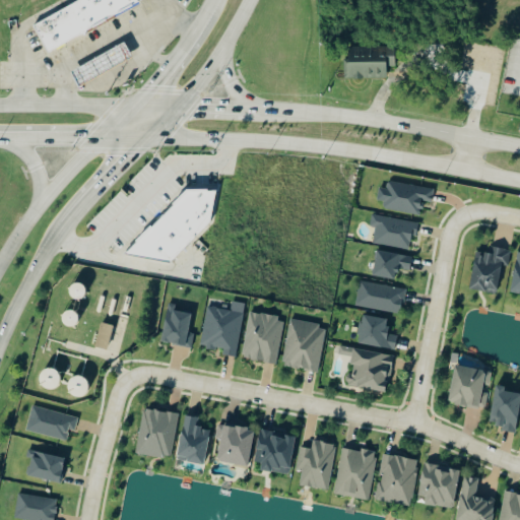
[(43,47),(28,19),(65,0),(79,27),(43,47)]
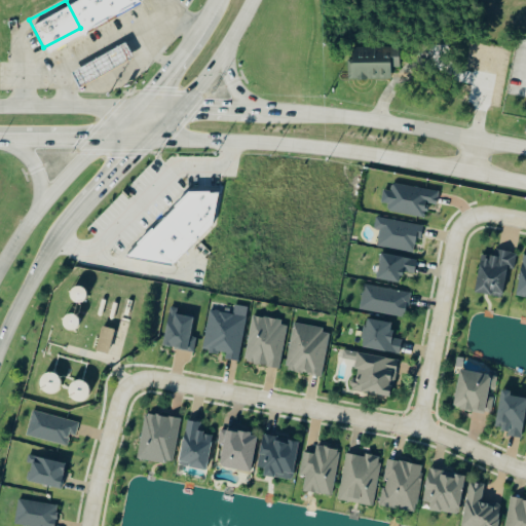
[(72,73),(125,43),(134,58),(80,87),(72,73)]
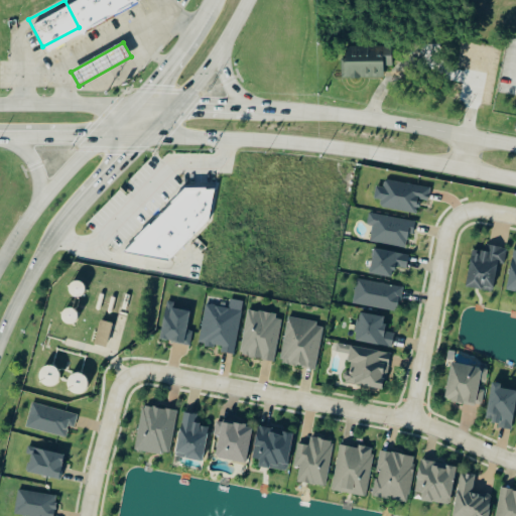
[(393,66),(393,45),(343,46),(344,78),(385,78),(384,66),(393,66)]
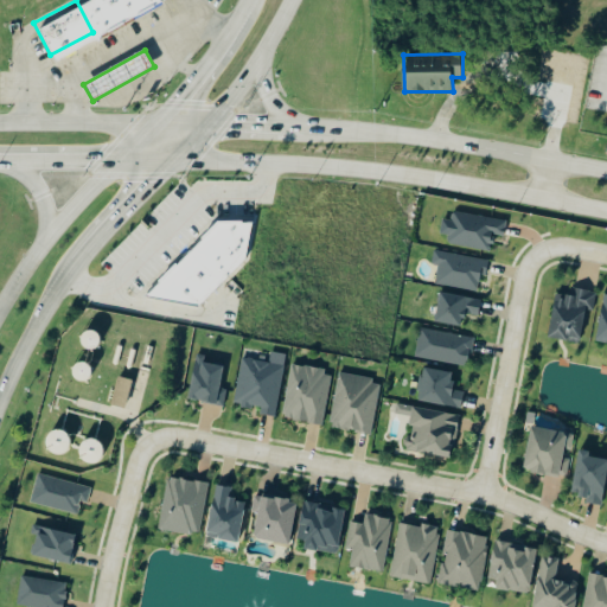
[(453,209),(509,219),(505,236),(492,234),(490,250),(446,242),(453,209)]
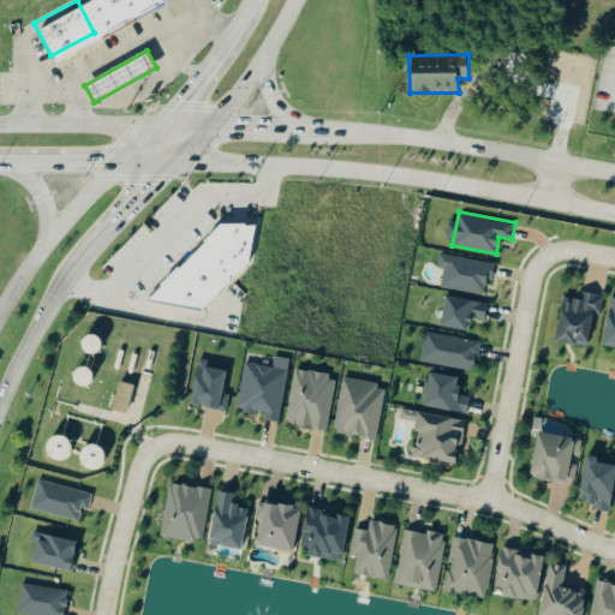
[(148,300),(201,311),(251,263),(258,225),(221,225),(148,300)]
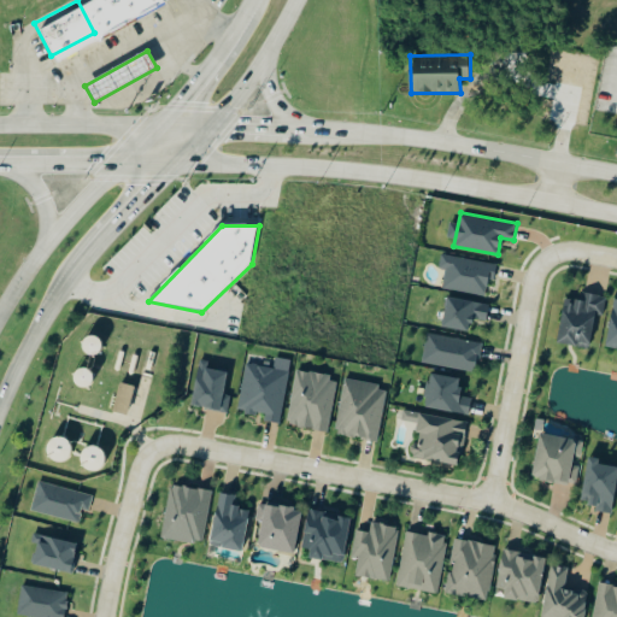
[(440,252),(497,263),(494,278),(489,277),(486,295),(444,287),(447,270),(438,269),(440,252)]
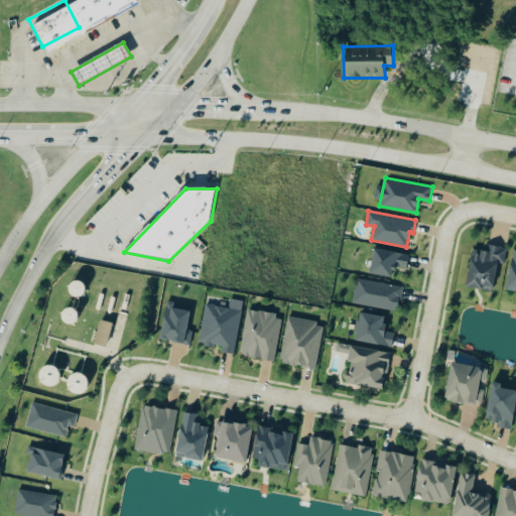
[(468,287),(495,291),(499,263),(506,264),(508,248),(489,245),(488,251),(473,249),(468,287)]
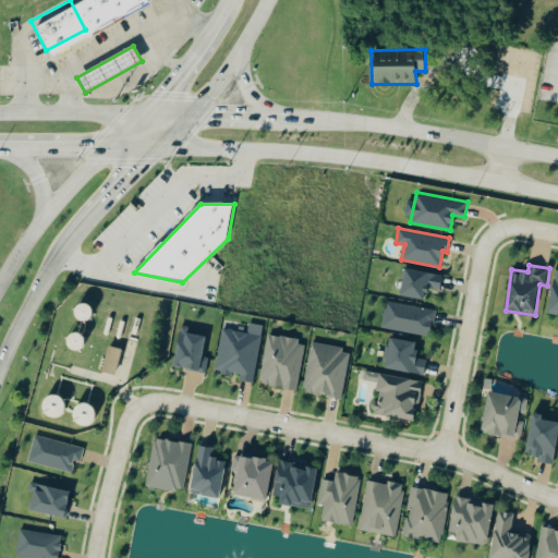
[(404,268),(443,276),(439,290),(428,288),(425,301),(399,295),(404,268)]
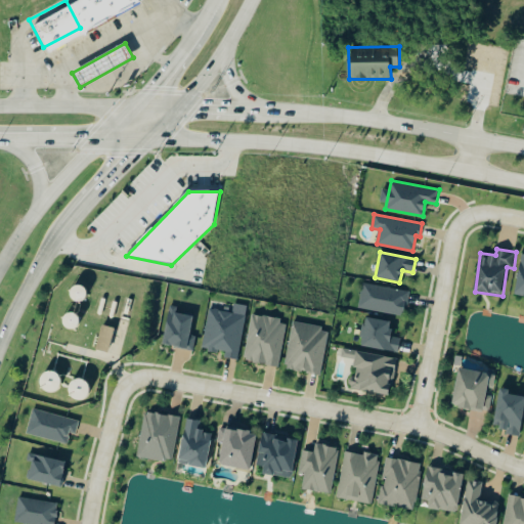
[(523,296),(515,295),(523,254),(523,296)]
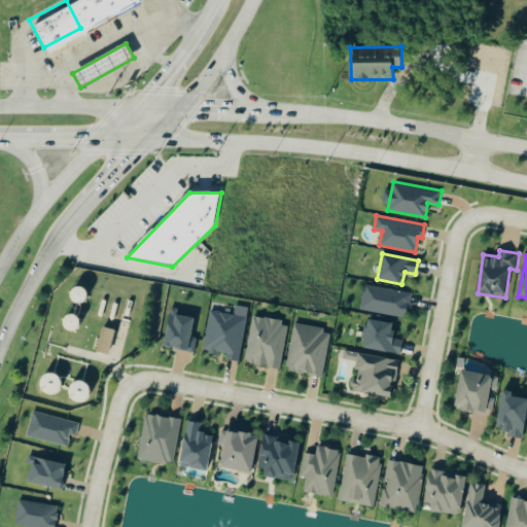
[(365,283),(412,292),(407,318),(360,310),(365,283)]
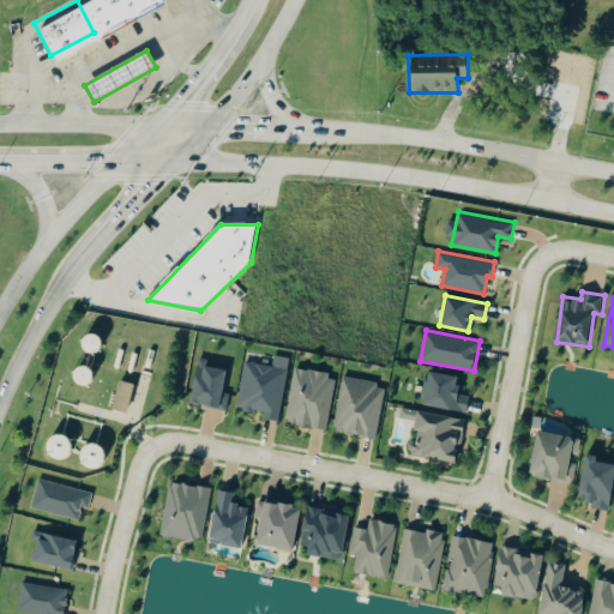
[(246,360),(271,366),(274,355),(290,359),(278,422),(263,419),(264,415),(236,409),(246,360)]
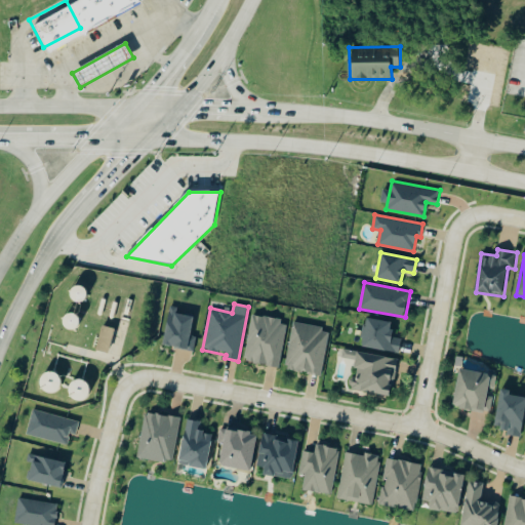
[(170,306),(178,308),(177,313),(195,317),(191,335),(197,336),(194,352),(162,345),(170,306)]
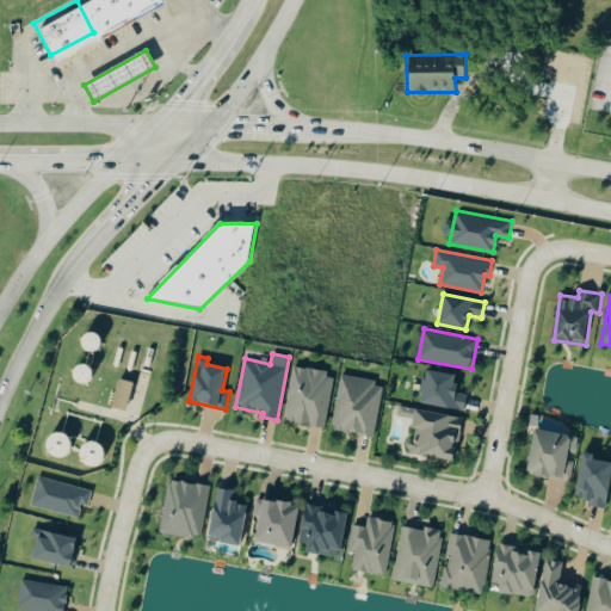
[(294,365),(337,374),(326,429),(283,420),(294,365)]
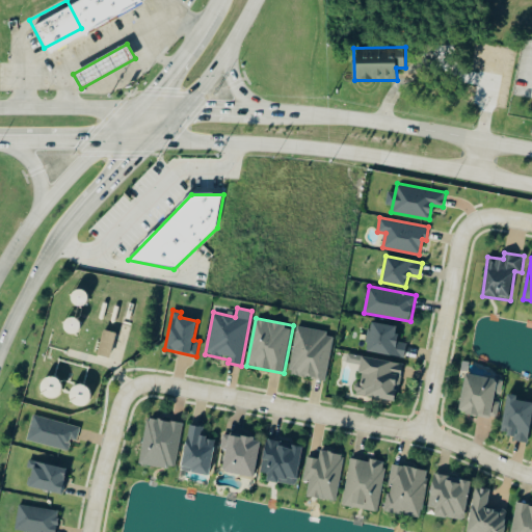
[(367,350),(405,358),(408,343),(395,341),(398,327),(373,322),(367,350)]
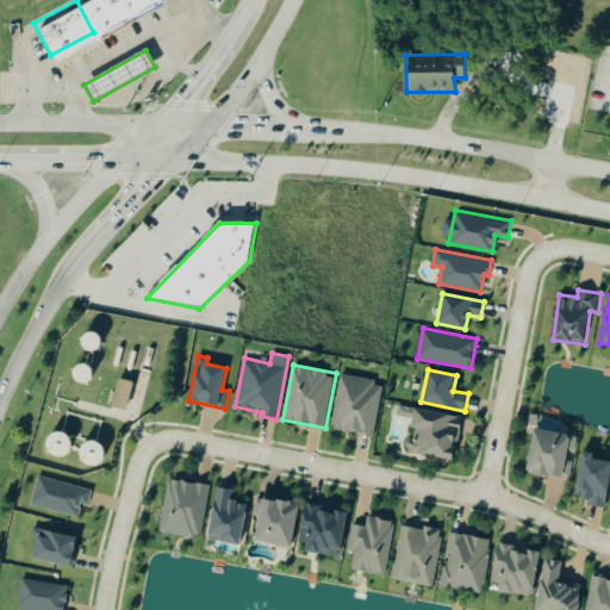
[(342,373),(385,381),(374,437),(331,429),(342,373)]
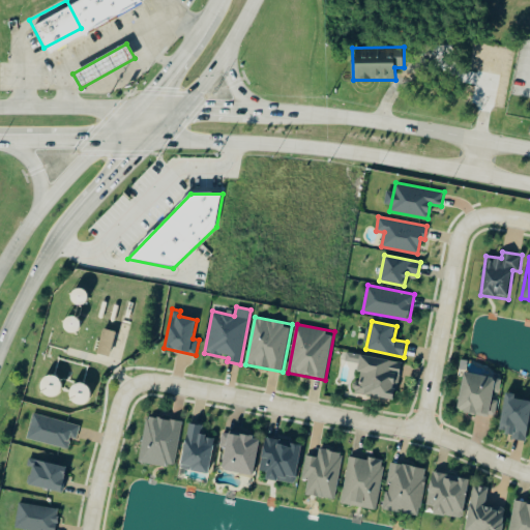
[(97,353),(111,356),(117,332),(104,329),(97,353)]
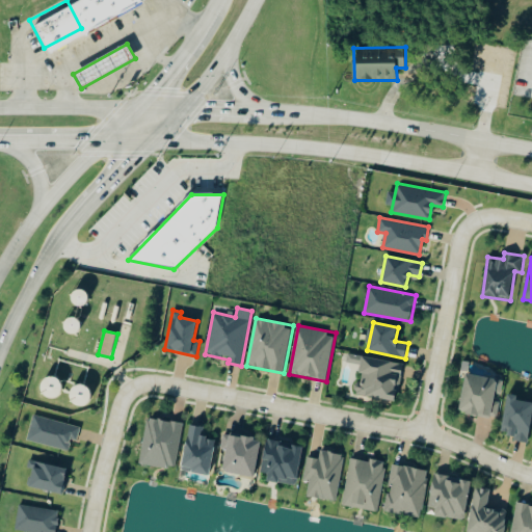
[(362,356),(403,364),(396,403),(354,395),(362,356)]
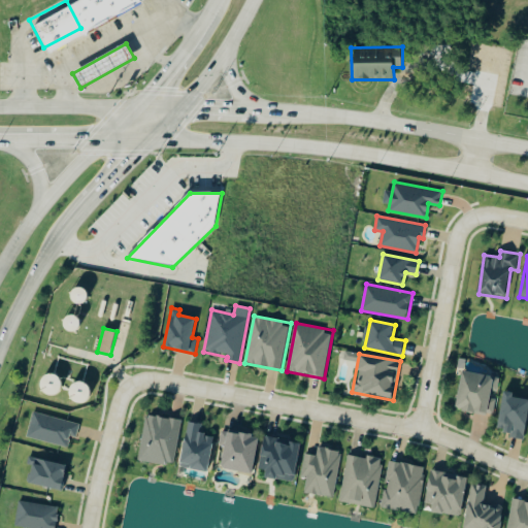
[(462,370),(501,377),(494,416),(455,408),(462,370)]
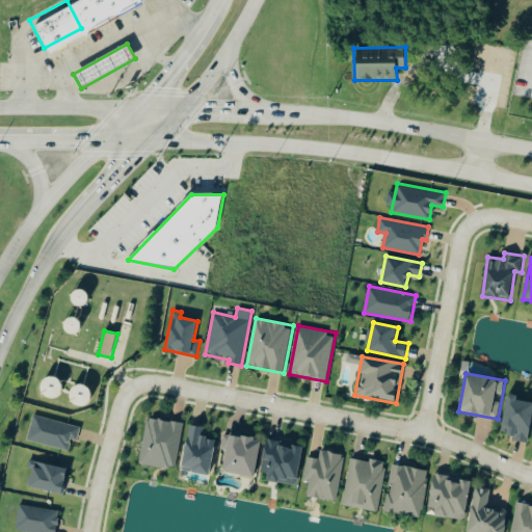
[(531,403),(531,421),(528,445),(515,443),(515,437),(508,435),(509,428),(502,427),(508,394),(519,395),(517,401),(531,403)]
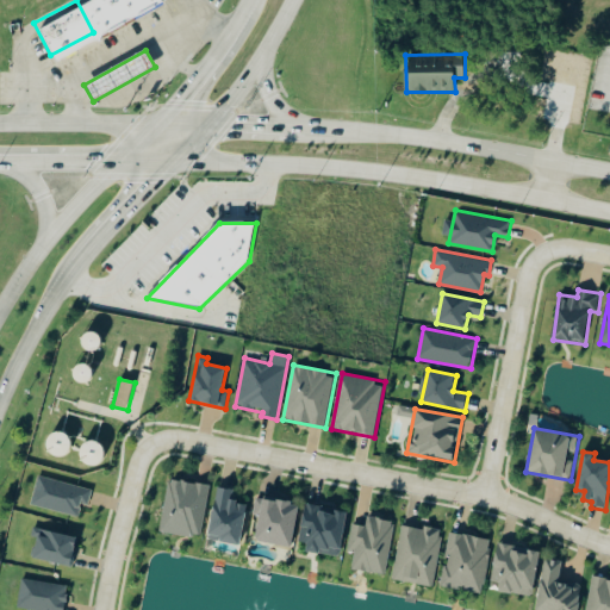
[(92,490),(39,475),(31,504),(79,517),(82,504),(88,505),(92,490)]
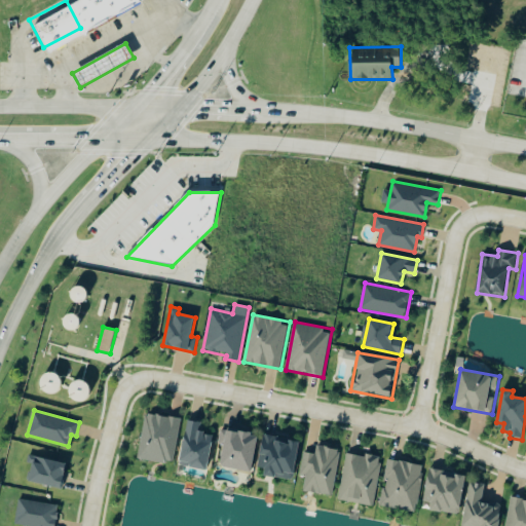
[(145,411),(182,418),(173,465),(136,458),(145,411)]
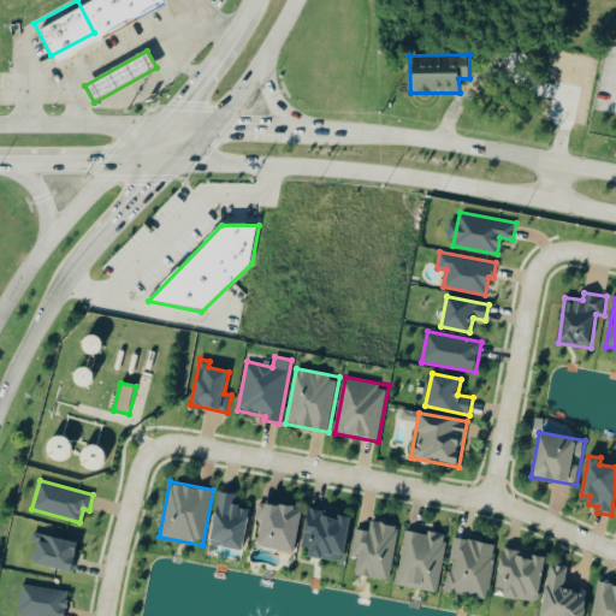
[(211,538),(219,491),(234,493),(232,503),(240,504),(238,510),(249,511),(242,550),(224,546),(225,540),(211,538)]
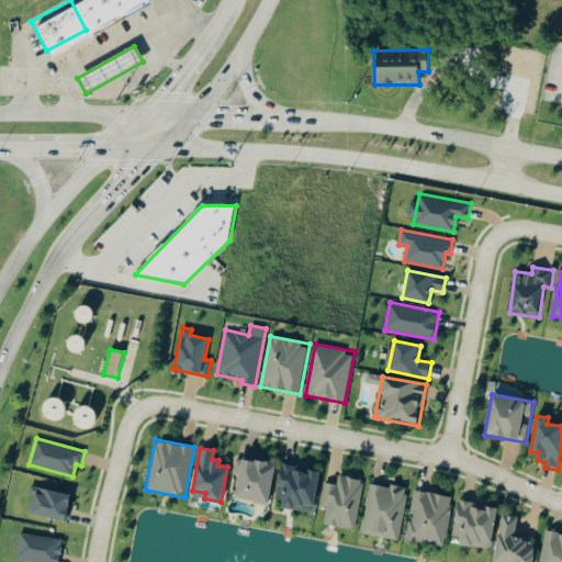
[(239,475),(235,498),(269,505),(277,465),(236,458),(234,474),(239,475)]
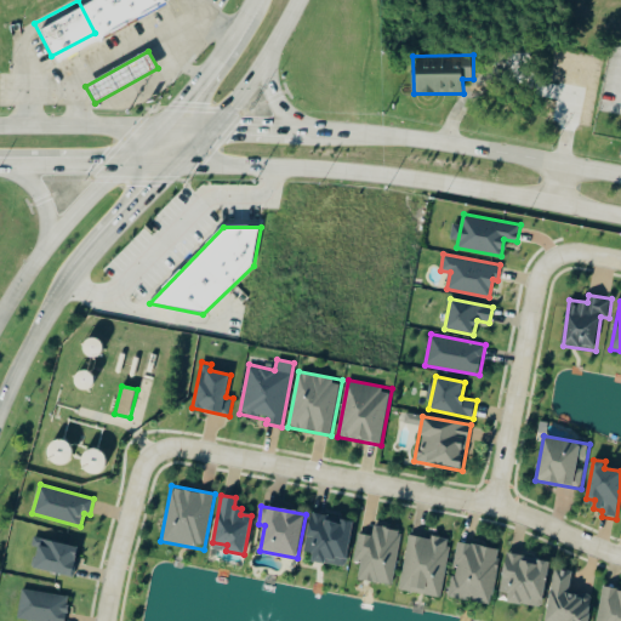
[(347,568),(353,522),(341,520),(340,523),(325,520),(326,516),(312,513),(305,552),(313,553),(312,562),(347,568)]
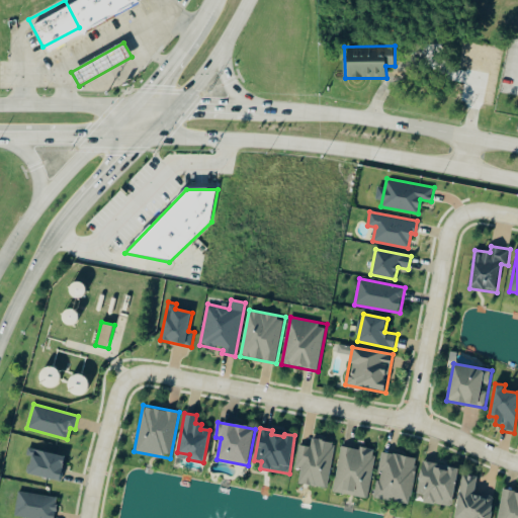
[(299,445),(296,468),(301,469),(299,484),(329,488),(336,442),(312,439),(311,447),(299,445)]
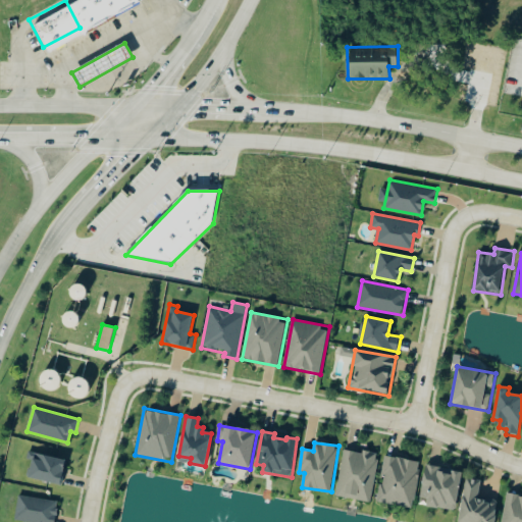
[(336,497),(371,503),(380,454),(364,451),(363,454),(345,451),(336,497)]
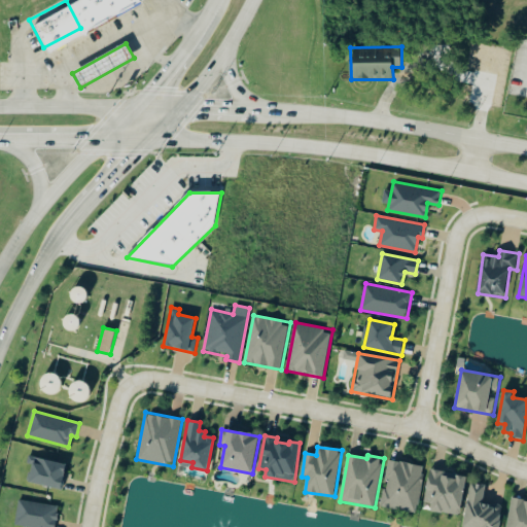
[(27,482),(63,490),(68,464),(33,457),(27,482)]
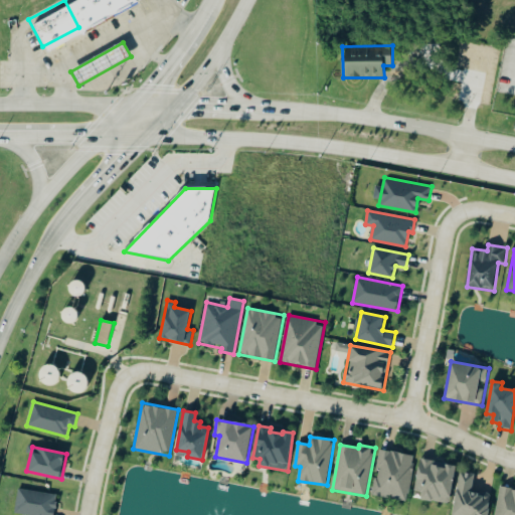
[(409,501),(415,455),(379,451),(373,496),(409,501)]
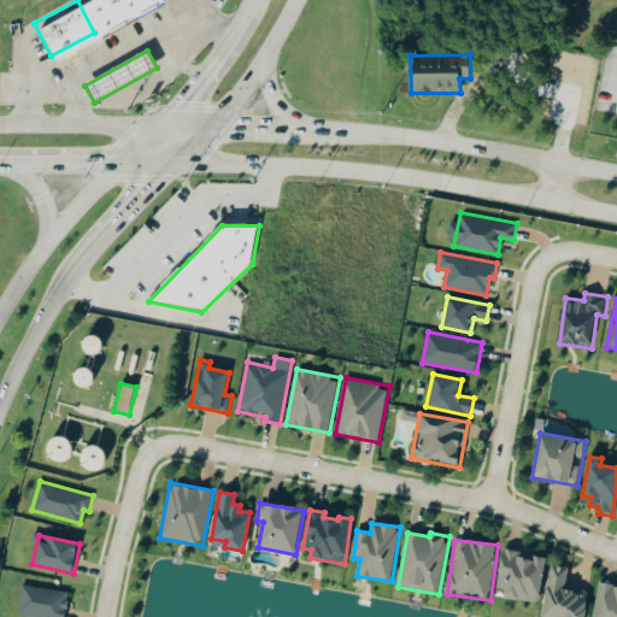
[(498,588),(506,589),(505,598),(539,604),(546,559),(504,552),(498,588)]
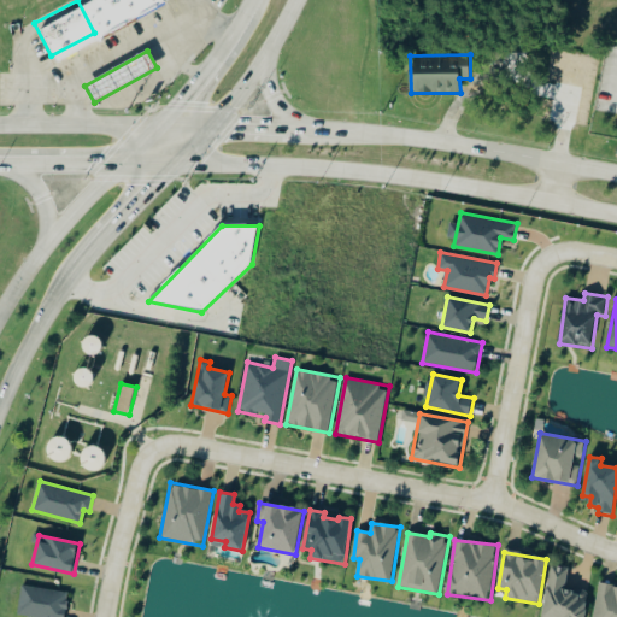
[(583,616),(587,592),(566,589),(569,568),(551,566),(544,616),(583,616)]
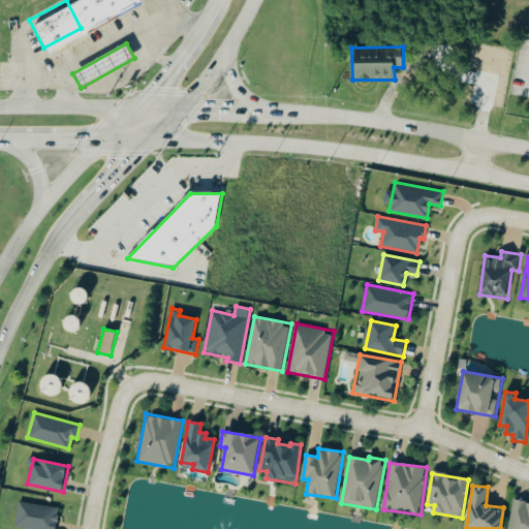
[(528,528),(528,502),(515,500),(508,528),(528,528)]
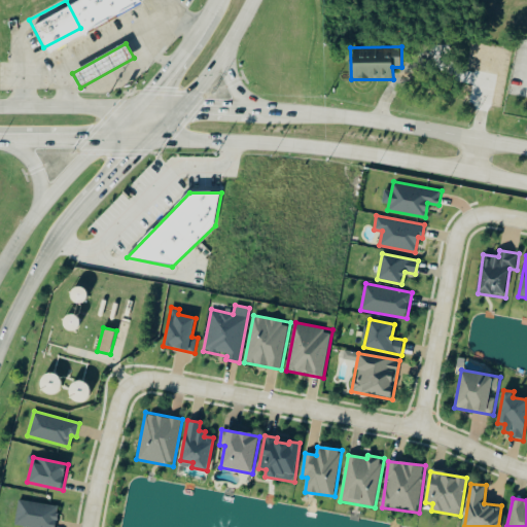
[(15,526),(22,526),(56,526),(59,505),(19,500),(15,526)]
